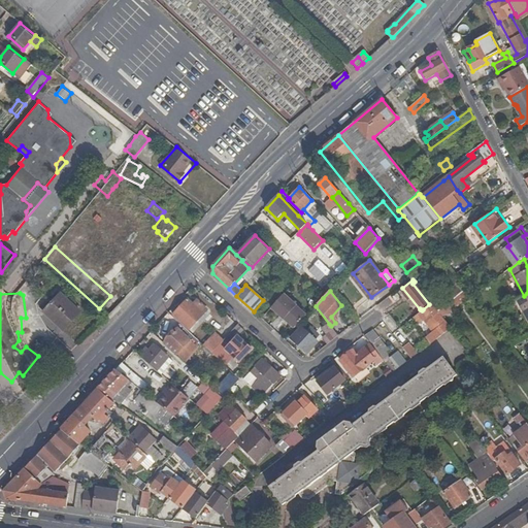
[(527,293),(524,296),(518,299),(527,318),(527,293)]
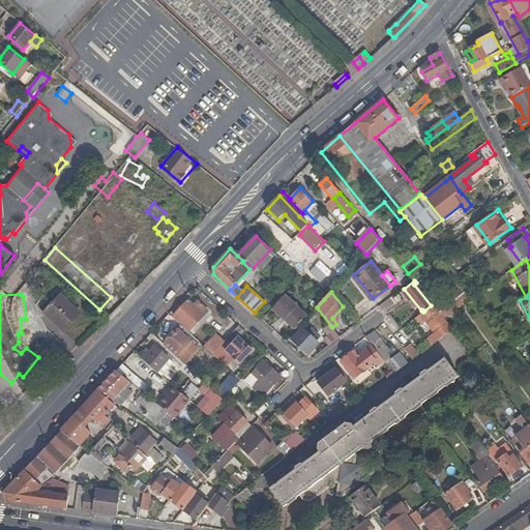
[(49,319),(60,330),(62,332),(80,314),(60,295),(55,301),(50,297),(38,310),(49,319)]
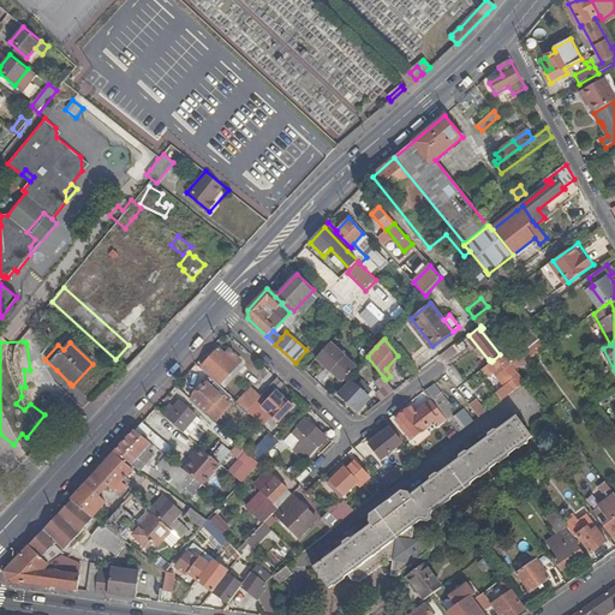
[(317,360),(342,383),(347,378),(357,368),(330,346),(317,360)]
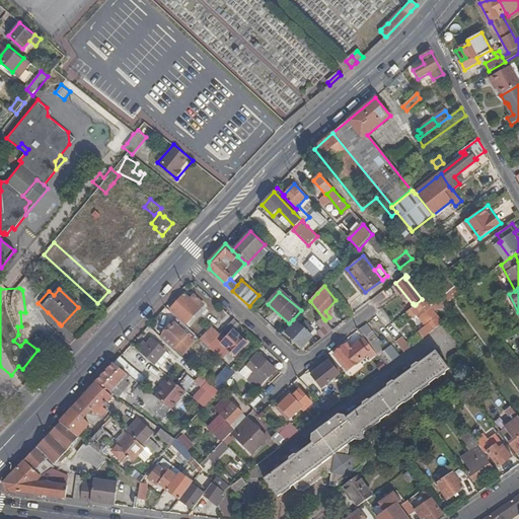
[(372,300),(376,305),(385,298),(382,293),(372,300)]
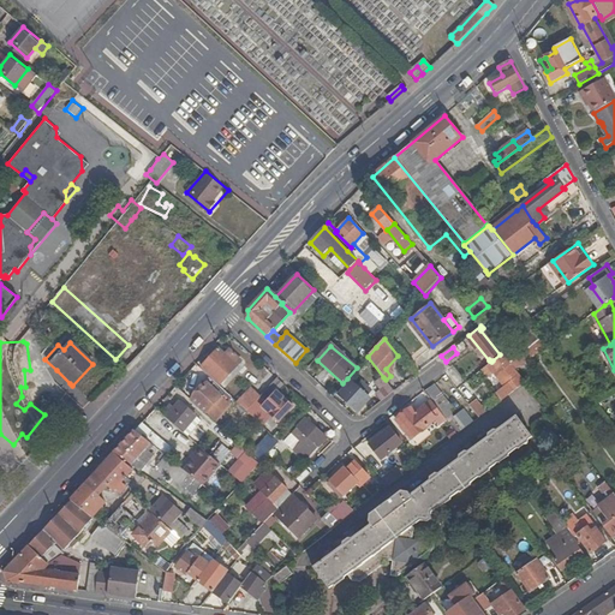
[(228,351),(225,356),(219,350),(201,369),(220,386),(242,362),(228,351)]
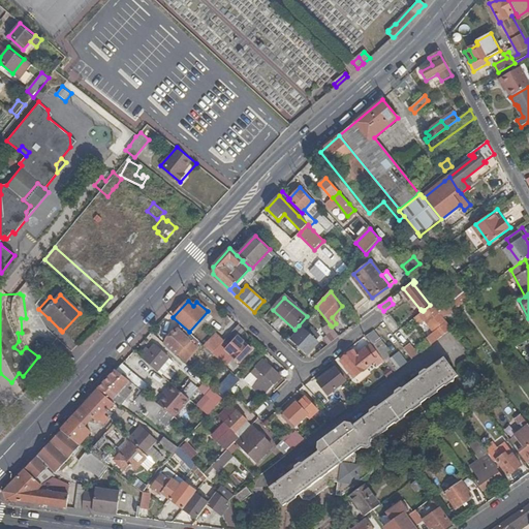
[(430,338),(434,343),(452,329),(442,316),(439,312),(432,304),(424,311),(424,310),(423,311),(409,321),(413,325),(421,319),(422,321),(426,318),(431,324),(429,325),(435,335),(430,338)]
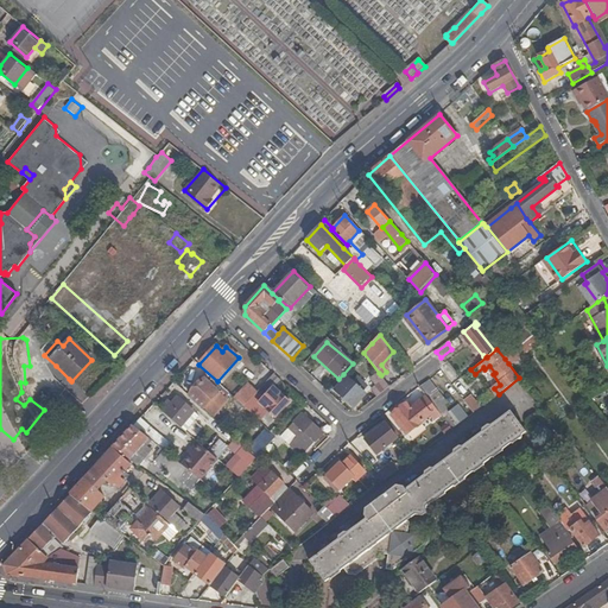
[(62,386),(69,379),(56,366),(49,374),(62,386)]
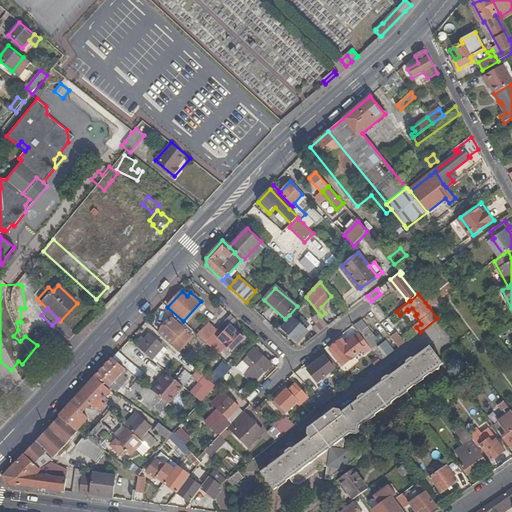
[(321,316),(319,314),(312,319),(317,325),(313,327),(318,334),(329,326),(321,316)]
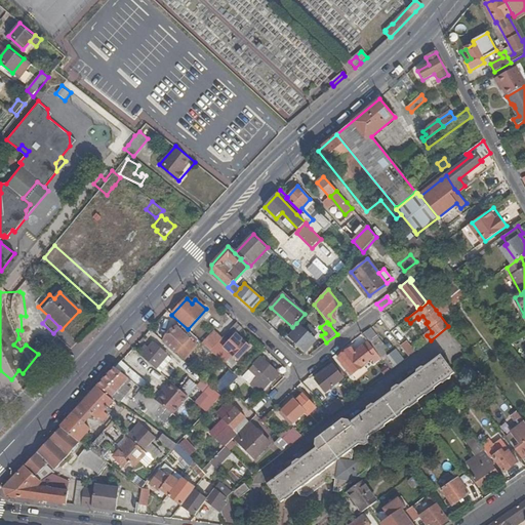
[(307,333),(296,323),(292,327),(286,334),(306,353),(316,341),(310,335),(307,333)]
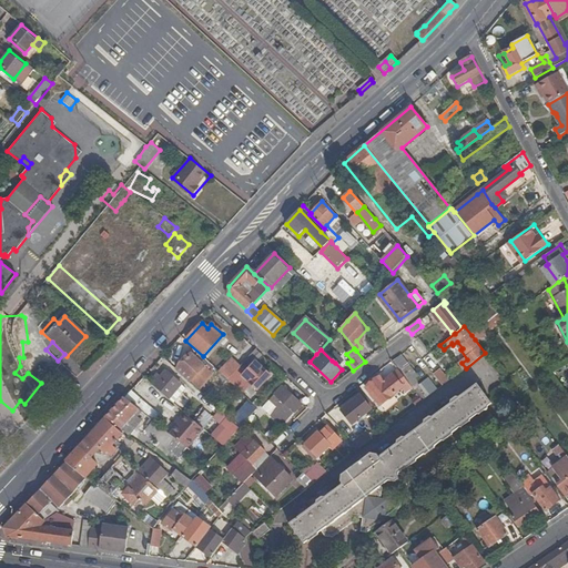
[(195,351),(178,371),(199,391),(204,385),(206,387),(211,383),(209,381),(213,375),(211,373),(214,368),(195,351)]
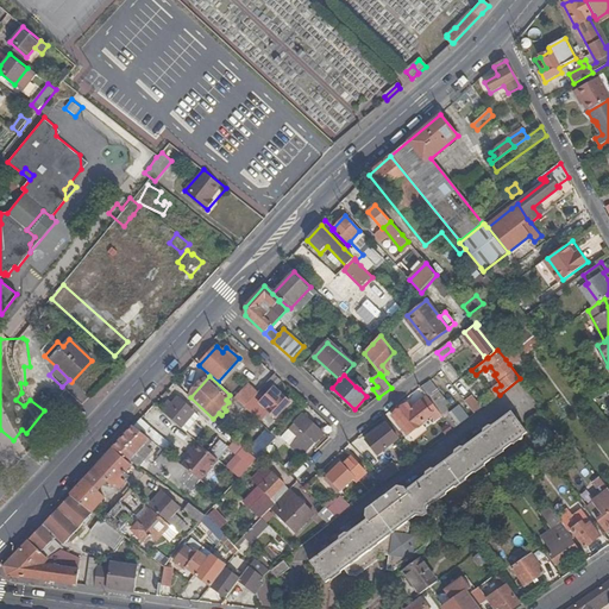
[(275,389),(281,382),(274,376),(245,409),(253,418),(258,413),(253,408),(258,403),(262,400),(263,401),(259,405),(264,408),(269,414),(276,420),(290,403),(275,389)]
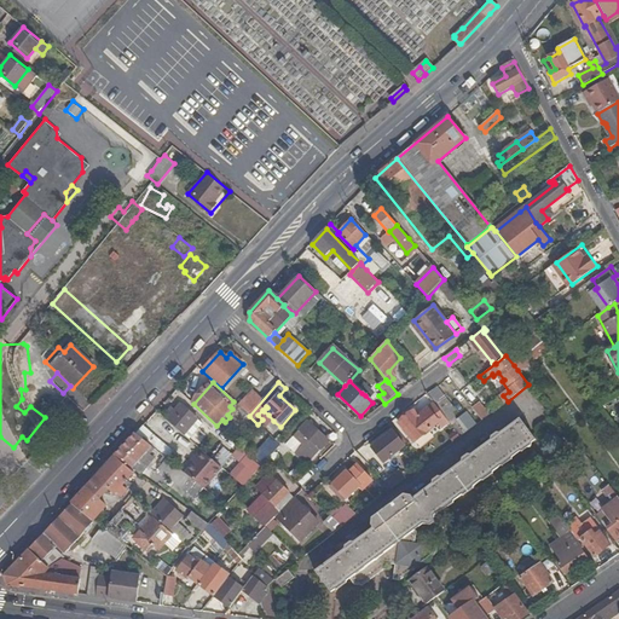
[(427,394),(441,414),(451,405),(437,387),(427,394)]
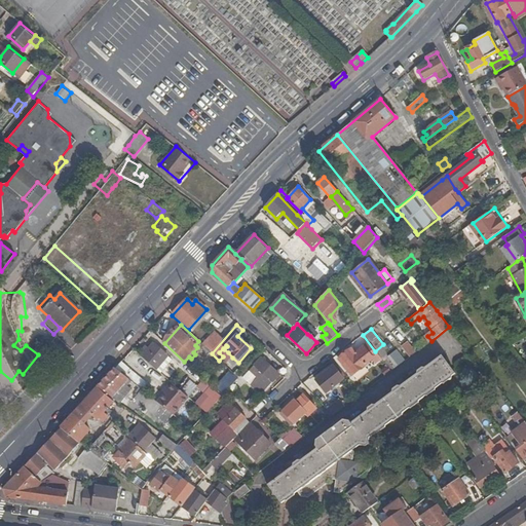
[(383,361),(391,372),(415,353),(407,342),(383,361)]
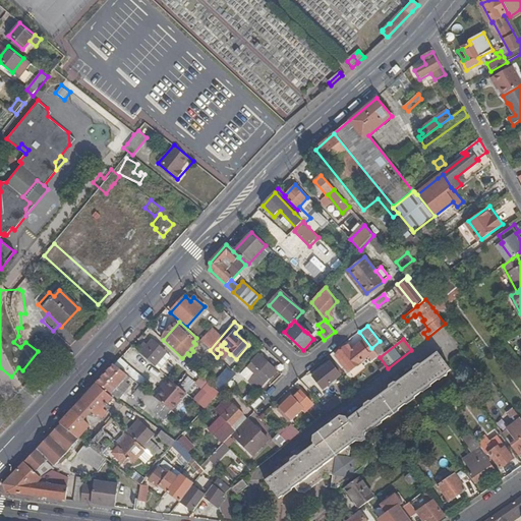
[(152,342),(140,355),(155,367),(166,354),(152,342)]
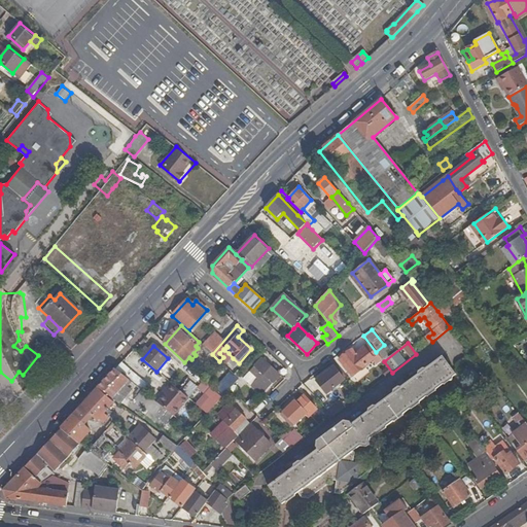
[(343,370),(345,372),(347,371),(348,372),(355,365),(351,361),(357,357),(352,350),(339,360),(340,361),(336,364),(341,372),(343,370)]
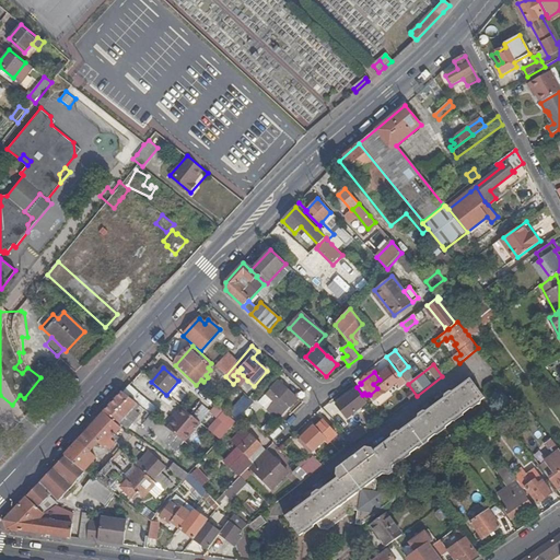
[(383,475),(389,476),(393,474),(394,466),(401,461),(404,462),(411,455),(411,454),(418,447),(420,448),(429,442),(429,440),(436,434),(438,435),(446,429),(446,427),(453,421),(455,422),(464,416),(464,413),(471,408),(474,409),(482,403),(481,400),(486,398),(470,378),(374,451),(373,448),(365,447),(336,469),(336,476),(337,478),(284,517),(300,537),(304,534),(305,534),(314,528),(314,526),(316,524),(321,529),(327,529),(348,514),(349,509),(360,510),(358,524),(364,525),(394,502),(395,496),(374,492),(376,481),(375,480),(383,475)]
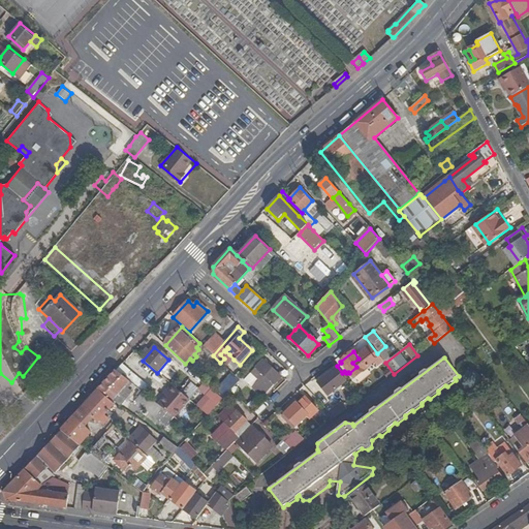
[(157,373),(161,376),(173,364),(168,360),(157,373)]
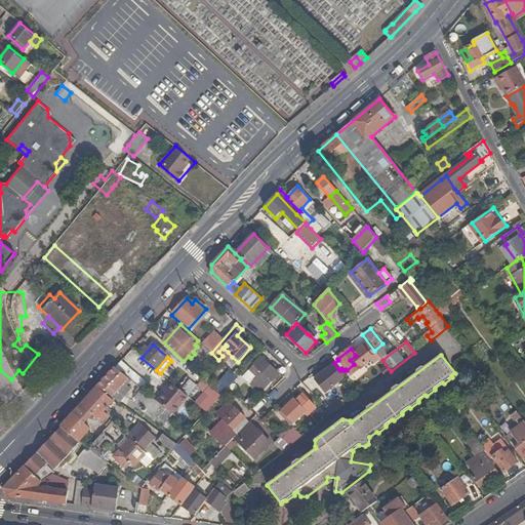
[(260,358),(253,366),(260,373),(256,377),(253,381),(264,392),(279,374),(260,358)]
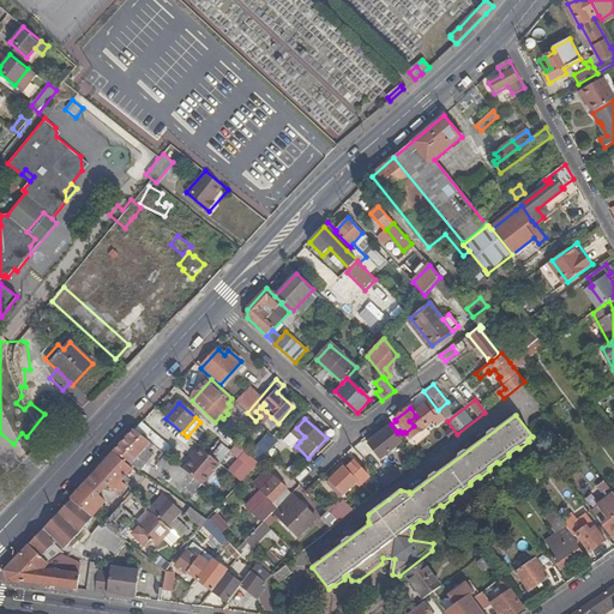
[(305,437),(296,428),(292,433),(300,441),(305,437)]
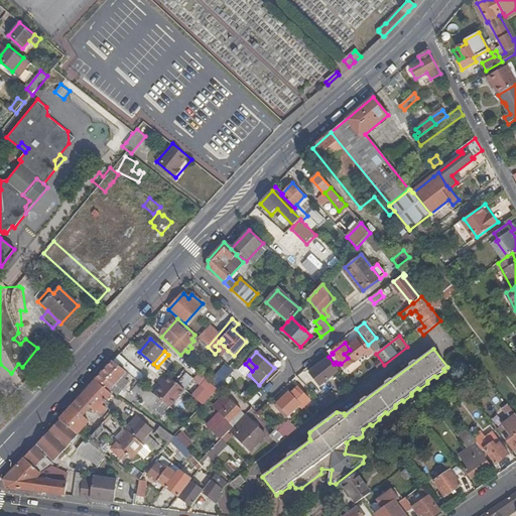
[(309,374),(319,387),(337,373),(328,361),(323,365),(323,364),(309,374)]
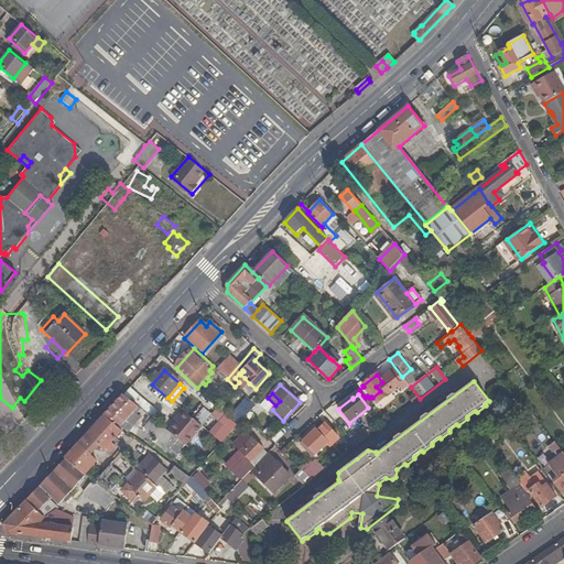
[(132,403),(123,396),(105,415),(129,433),(142,419),(137,415),(141,411),(132,403)]
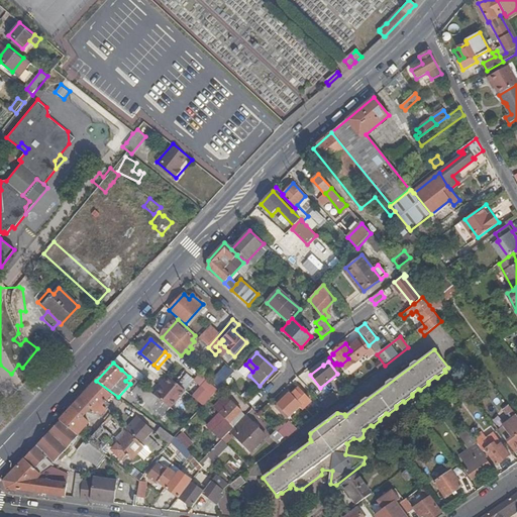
[(129,377),(131,378),(137,372),(126,364),(121,370),(129,377)]
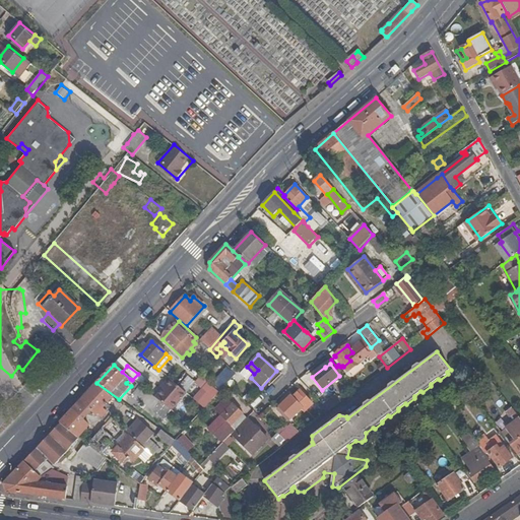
[(181,386),(190,392),(197,382),(188,376),(181,386)]
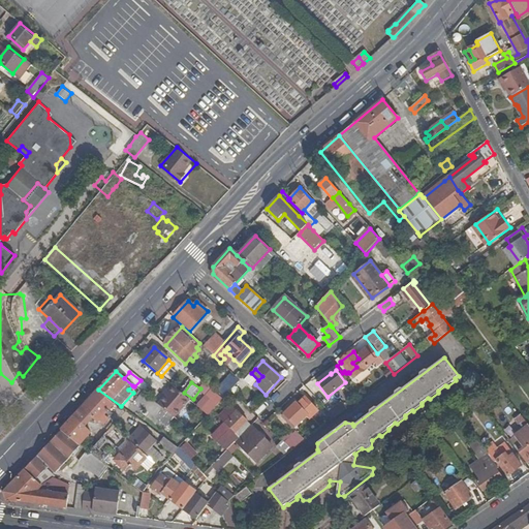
[(307,382),(303,385),(313,396),(317,393),(307,382)]
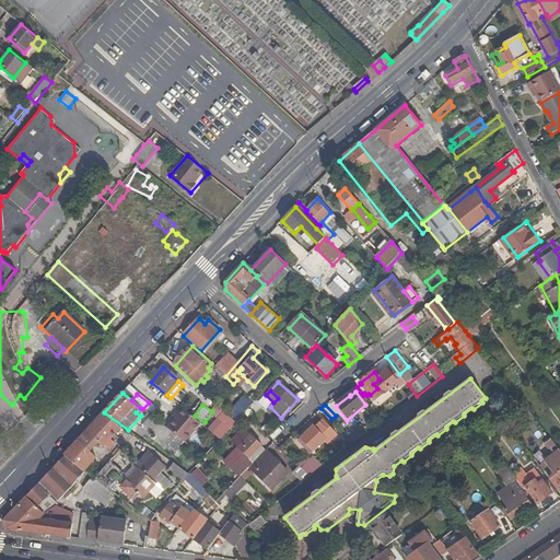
[(181,407),(164,428),(184,443),(200,422),(181,407)]
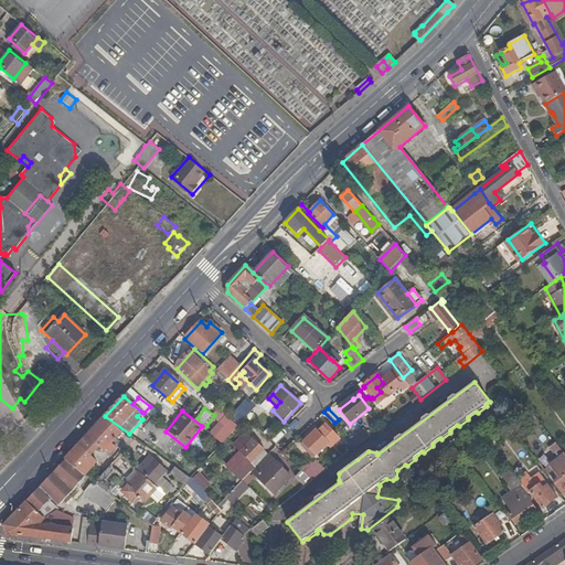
[(121,433),(105,416),(65,459),(66,460),(85,475),(96,462),(91,457),(99,447),(104,451),(106,449),(112,454),(116,448),(112,445),(121,433)]
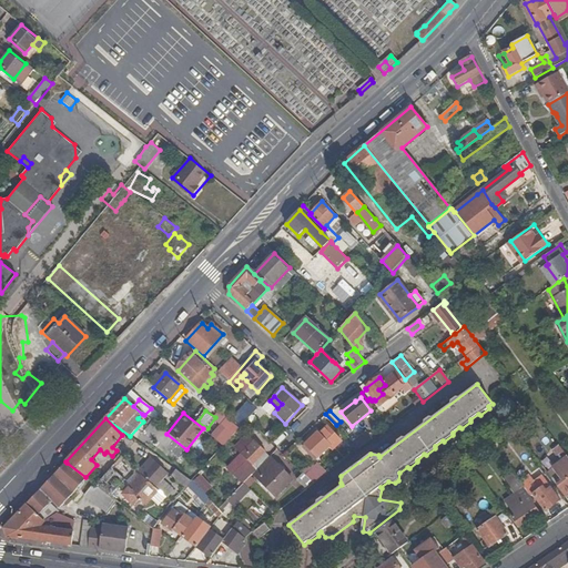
[(213,438),(223,447),(240,429),(229,418),(212,437),(213,438)]
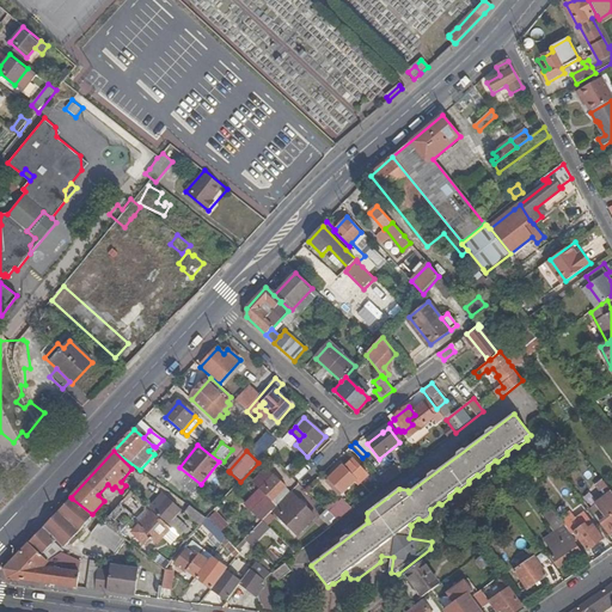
[(161,460),(157,466),(194,495),(202,484),(201,484),(179,467),(163,453),(159,458),(161,460)]
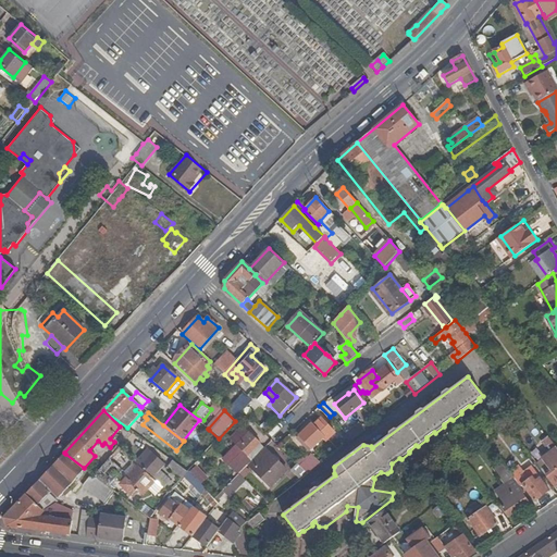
[(337,425),(353,442),(358,437),(342,421),(337,425)]
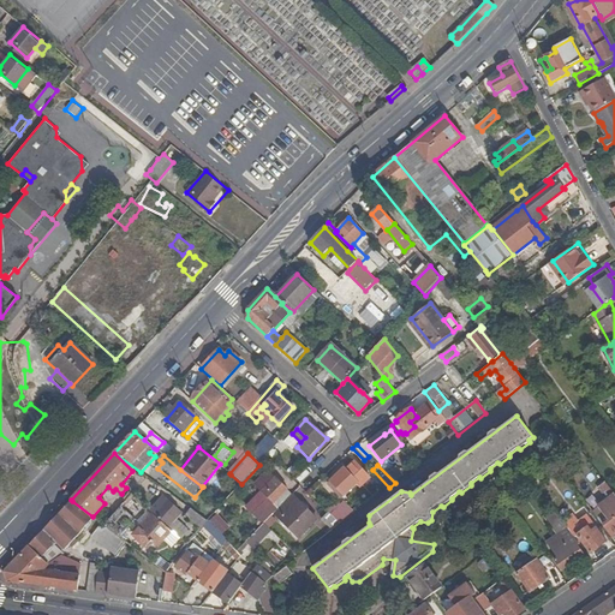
[(345,469),(332,482),(345,495),(357,483),(345,469)]
